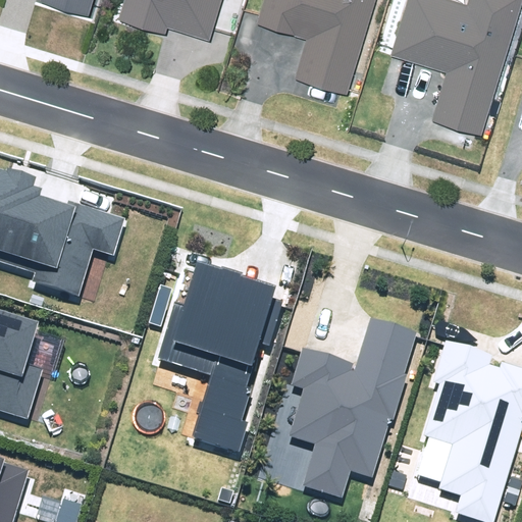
[(157,17),(209,35),(219,0),(123,0),(117,19),(153,32),(157,17)]
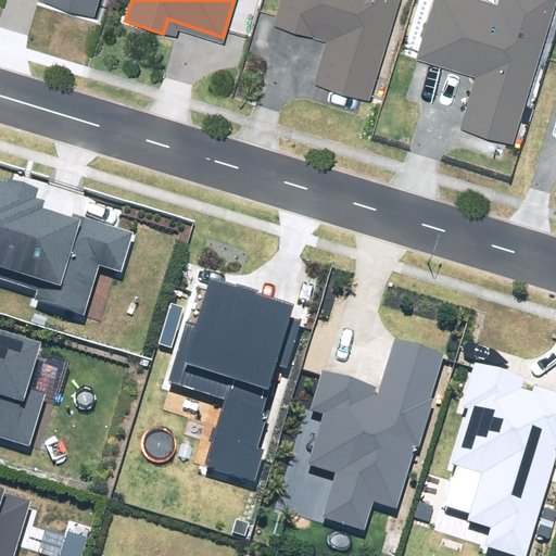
[(279,0),(274,21),(328,37),(316,77),(371,93),(397,0),(279,0)]
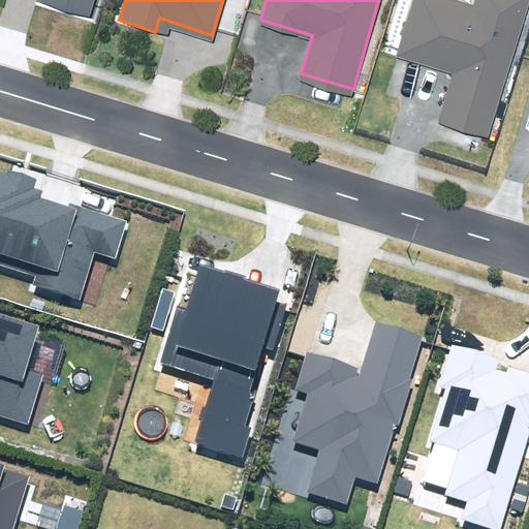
[(412,0),(399,48),(456,65),(440,116),(489,130),(527,0),(412,0)]
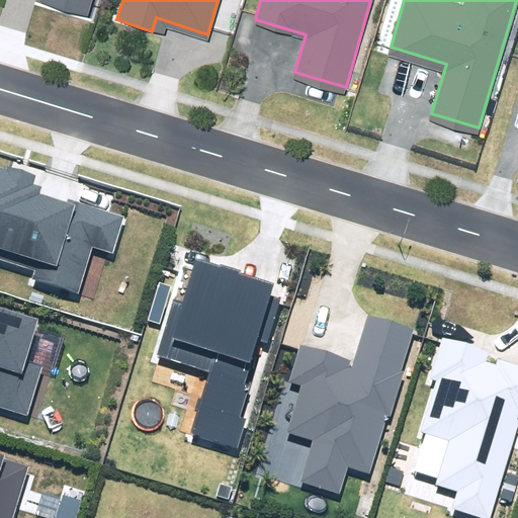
[(5,170),(0,168),(0,259),(35,270),(32,279),(78,293),(93,247),(114,254),(126,217),(69,199),(68,203),(40,195),(44,186),(33,183),(35,175),(6,166),(5,170)]
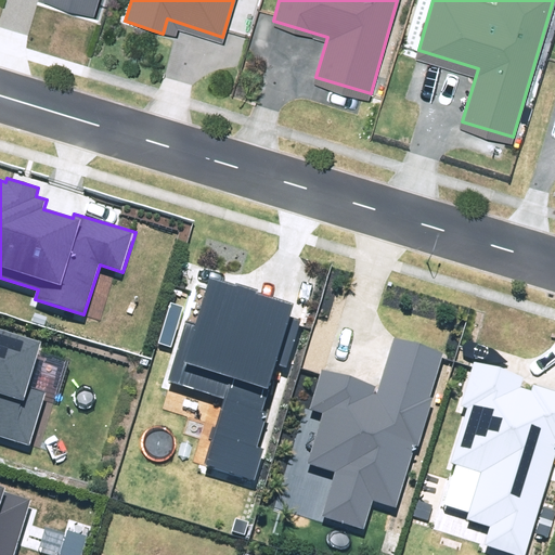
[(207,464),(256,478),(265,449),(258,447),(268,413),(261,411),(274,365),(286,369),(300,320),(291,317),(295,302),(208,278),(195,324),(185,322),(168,382),(227,399),(207,464)]
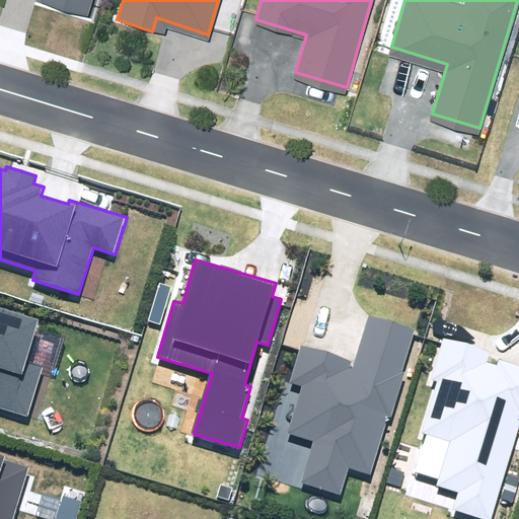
[(0,406),(26,416),(43,367),(27,362),(41,320),(0,306),(0,406)]
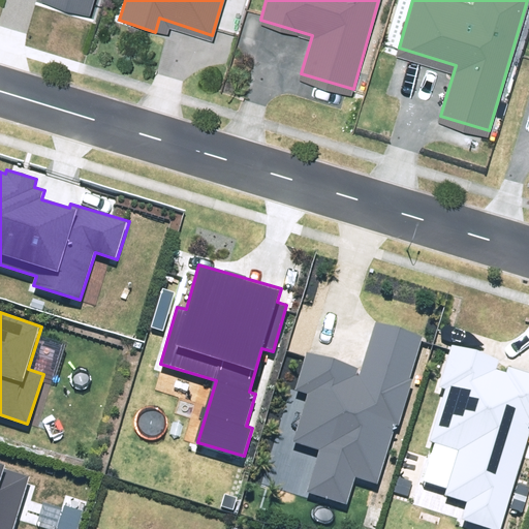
[(304,492),(321,497),(349,505),(355,485),(380,492),(426,340),(374,324),(361,367),(306,350),(293,391),(308,395),(296,437),(318,444),(304,492)]
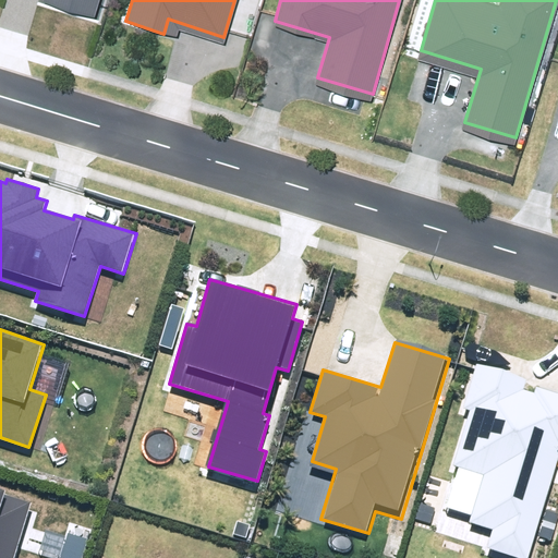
[(557,390),(522,380),(524,375),(474,360),(440,475),(475,486),(461,534),(487,542),(482,556),(488,557),(535,557),(557,482),(557,390)]
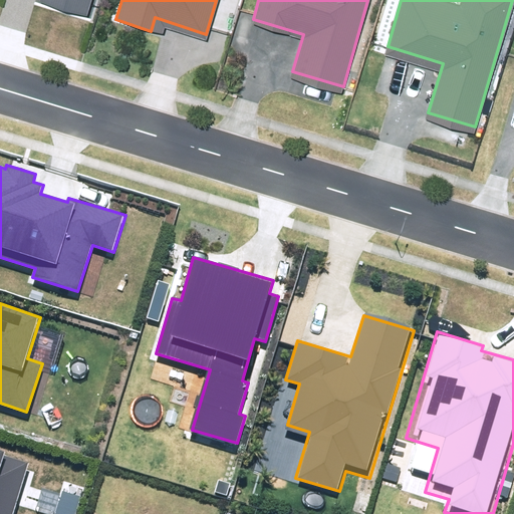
[(0,513),(12,513),(28,463),(6,456),(7,452),(0,450),(0,513)]
